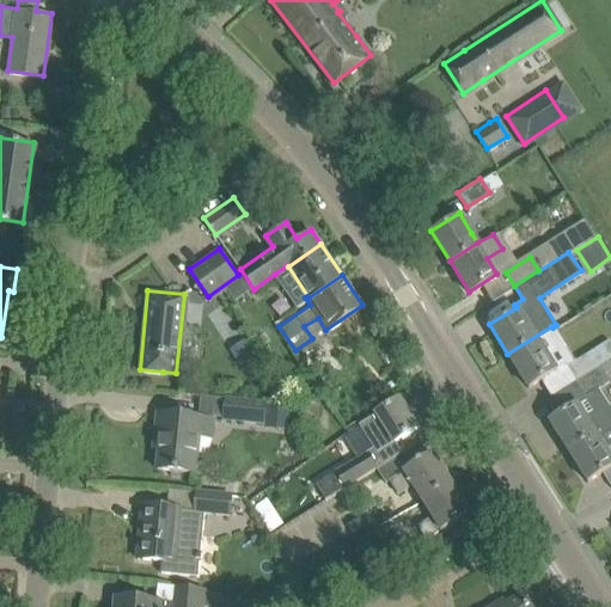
[(551,326),(507,354),(527,385),(548,373),(555,367),(545,351),(561,342),(553,327),(551,326)]
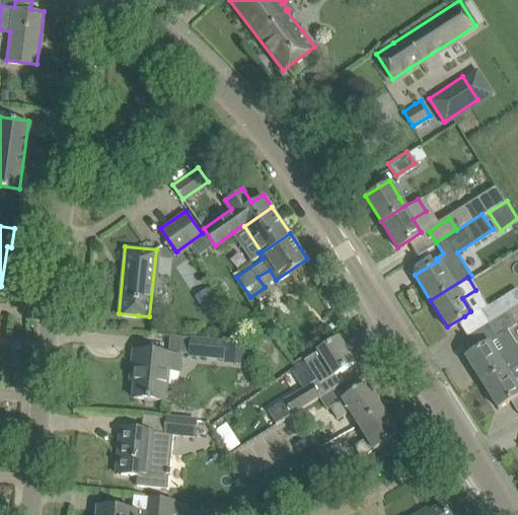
[(479,309),(487,320),(506,309),(517,301),(517,291),(515,286),(479,309)]
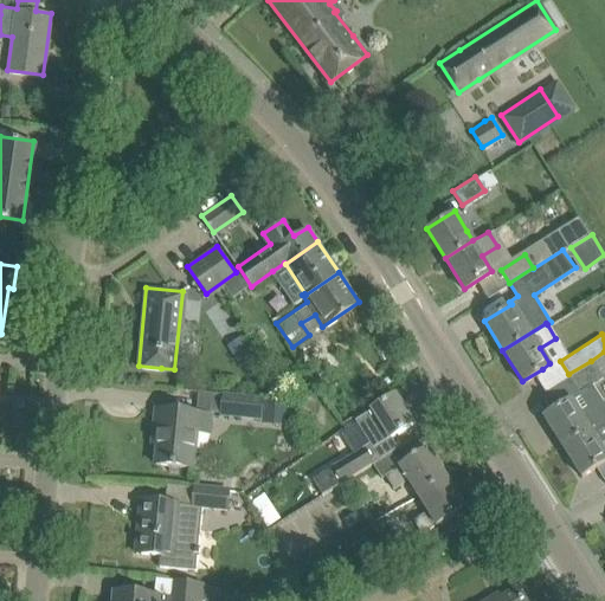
[(568,375),(566,376),(575,391),(599,375),(591,361),(568,374),(568,375)]
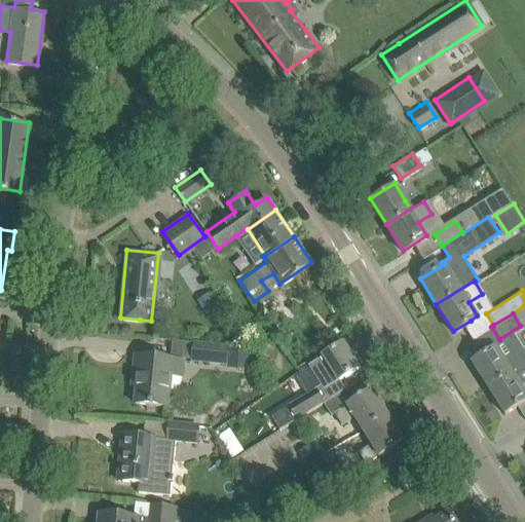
[(524,350),(514,333),(472,360),(488,386),(524,362),(524,350)]
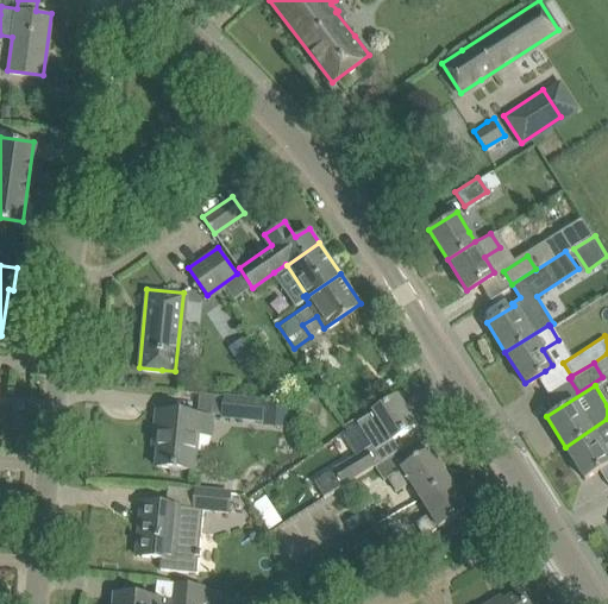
[(221,414),(261,419),(263,398),(224,394),(221,414)]
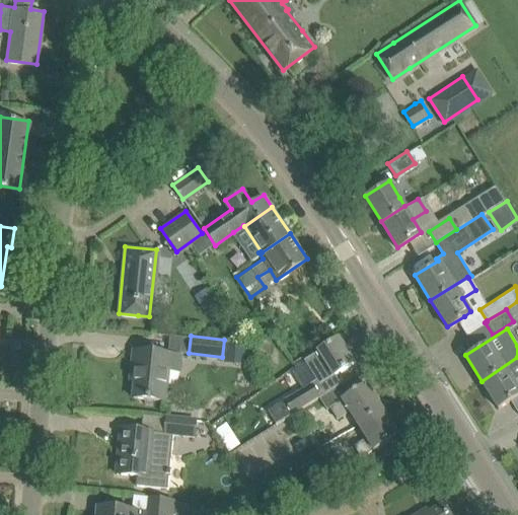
[(318,349),(318,350),(308,356),(314,367),(325,360),(334,373),(353,361),(338,337),(318,349)]
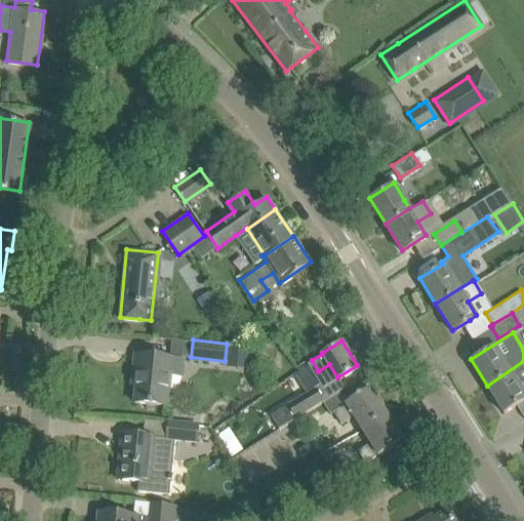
[(226,364),(246,366),(247,359),(248,351),(249,347),(229,344),(226,364)]
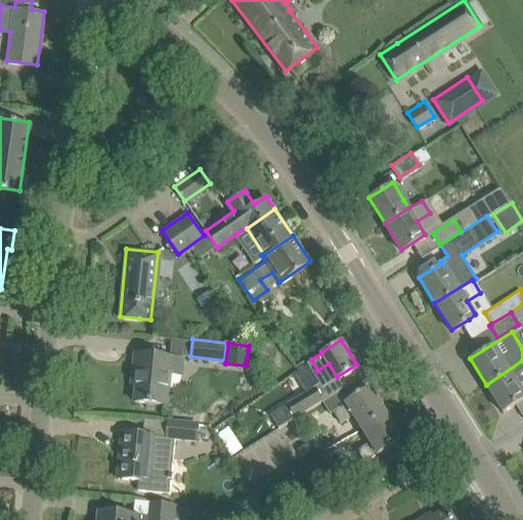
[(248,350),(247,358),(255,359),(256,351),(248,350)]
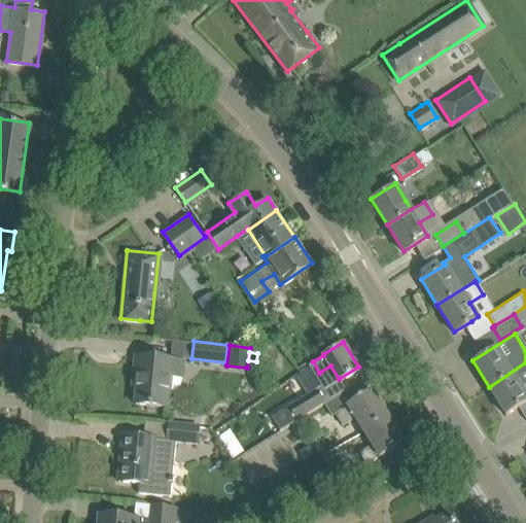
[(134,402),(167,405),(170,374),(182,375),(183,358),(139,354),(134,402)]
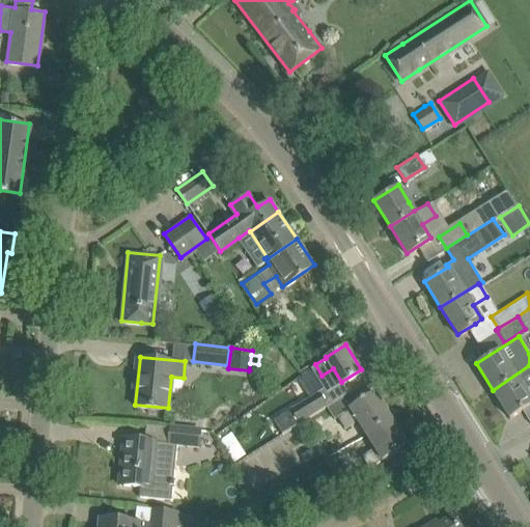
[(529,365),(493,390),(508,416),(529,401),(529,395),(525,387),(529,384),(529,365)]
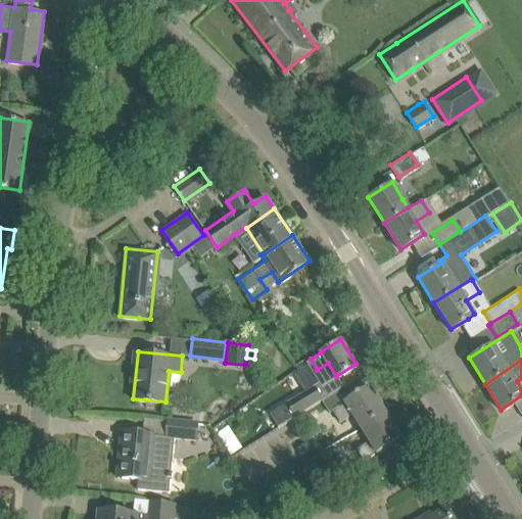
[(278,426),(322,397),(313,383),(269,411),(278,426)]
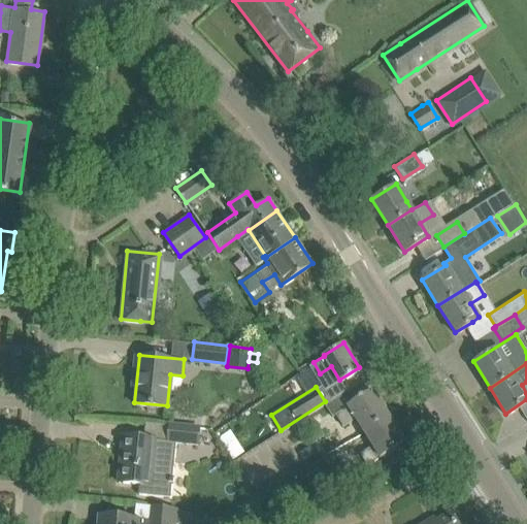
[(355,416),(363,430),(388,415),(371,389),(335,412),(342,424),(355,416)]
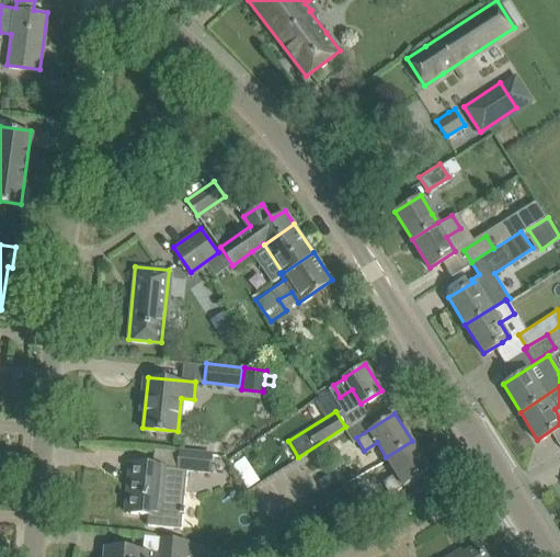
[(412,441),(386,457),(395,473),(383,480),(389,492),(403,484),(403,485),(430,468),(412,441)]
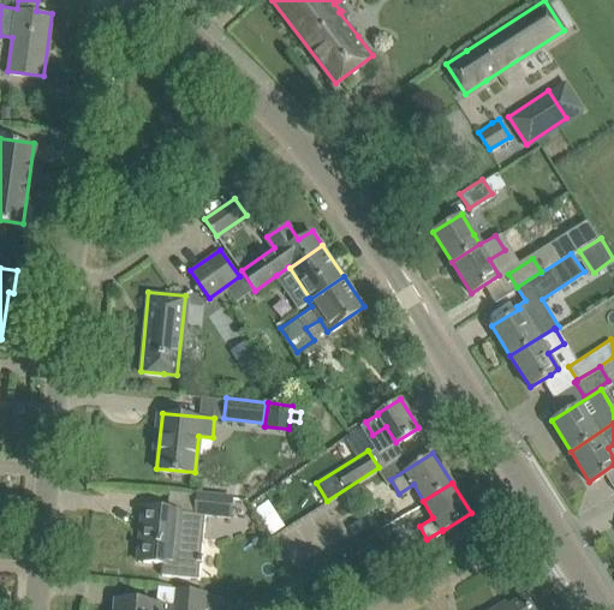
[(195,512),(227,515),(230,496),(197,492),(195,512)]
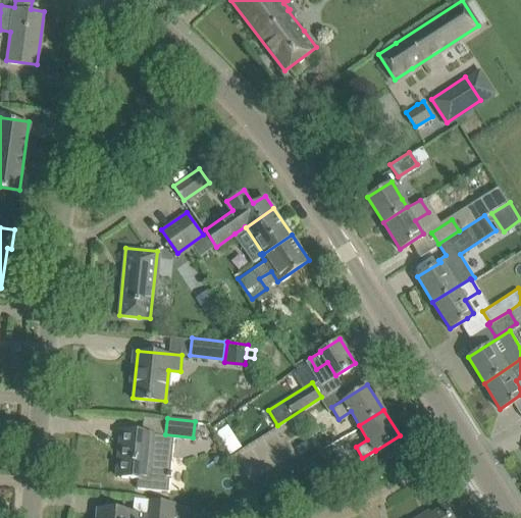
[(139,486),(167,489),(173,435),(154,433),(154,432),(120,429),(116,474),(140,476),(139,486)]
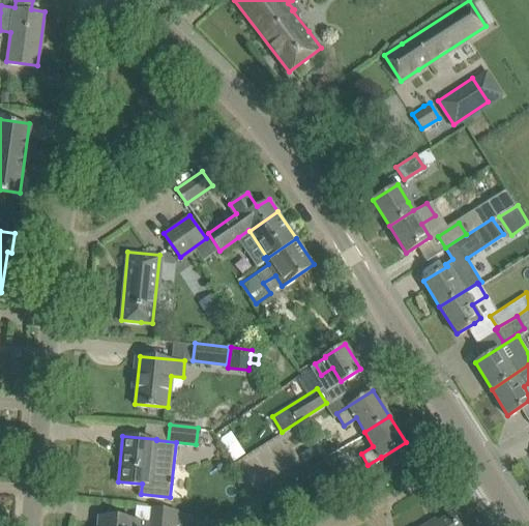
[(304,461),(316,454),(311,444),(299,451),(304,461)]
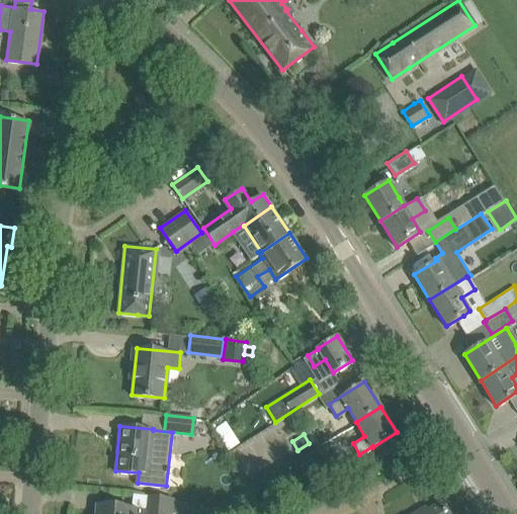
[(145,513),(171,513),(173,497),(148,494),(145,513)]
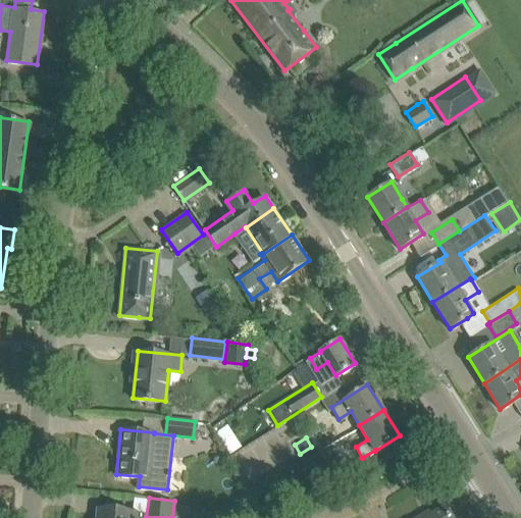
[(451,517),(452,517),(445,508),(444,506),(423,517),(421,514),(413,517),(451,517)]
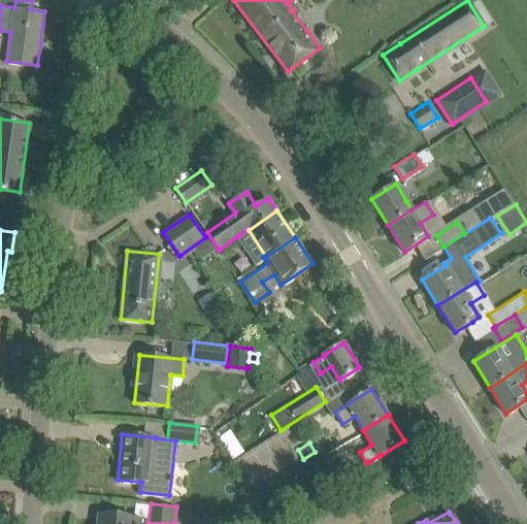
[(135,523),(136,516),(100,513),(98,523),(135,523)]
